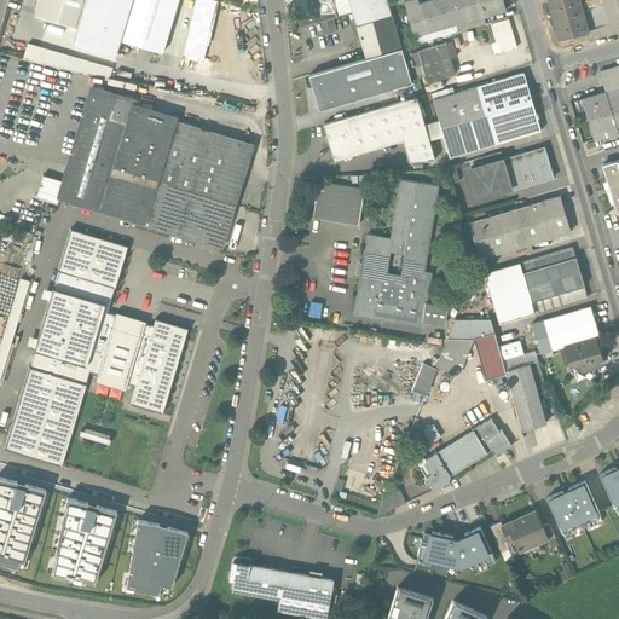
[(40,0),(36,17),(77,30),(74,44),(116,57),(132,0),(40,0)]
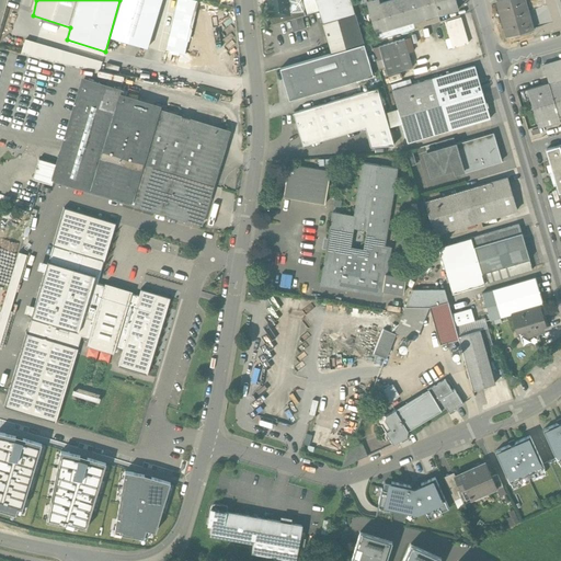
[(175,0),(164,54),(183,57),(194,0),(175,0)]
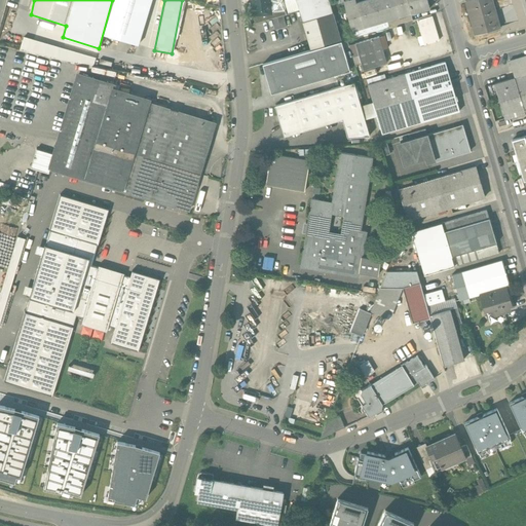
[(268,0),(251,0),(253,14),(267,13),(267,12),(266,1),(269,1),(268,0)]
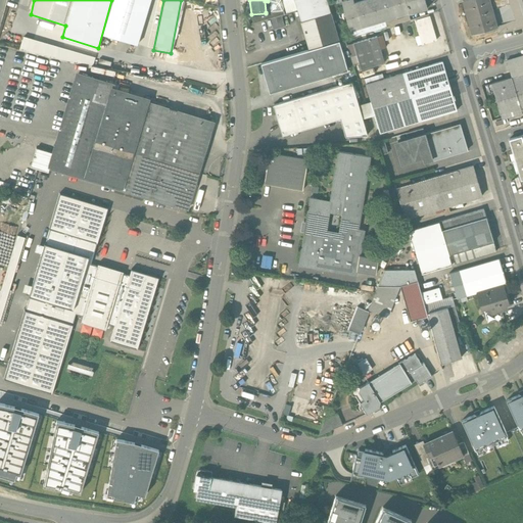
[(293,0),(294,0),(297,11),(327,2),(326,0),(293,0)]
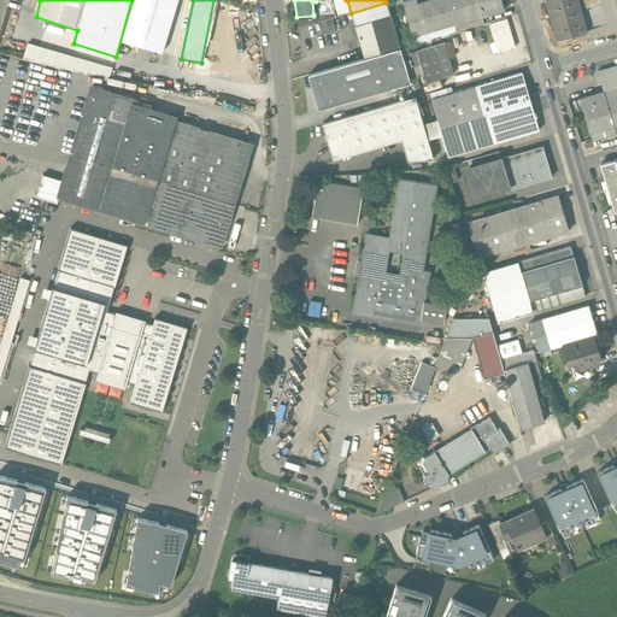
[(432,0),(404,9),(412,37),(454,25),(456,31),(483,24),(482,17),(504,10),(500,0),(432,0)]
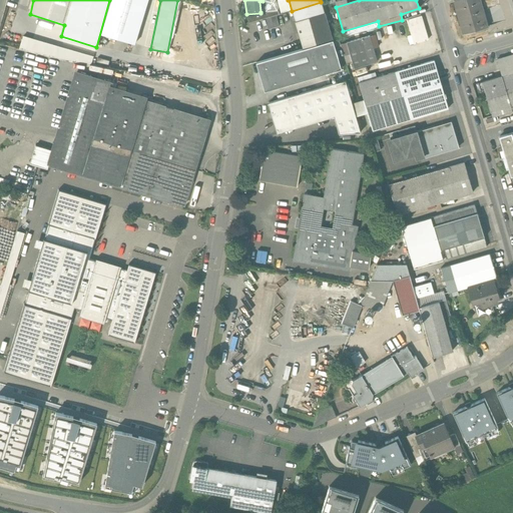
[(479,0),(457,0),(454,1),(463,34),(487,28),(479,0)]
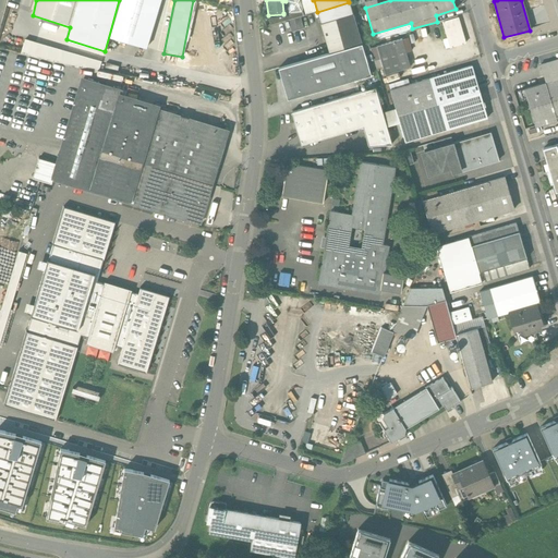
[(349,2),(317,12),(320,23),(329,53),(362,44),(353,13),(352,13),(349,2)]
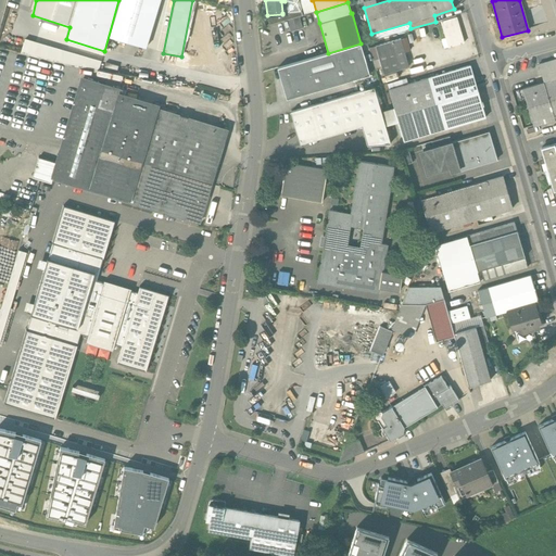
[(282,14),(267,15),(268,26),(294,17),(293,12),(282,13),(282,14)]
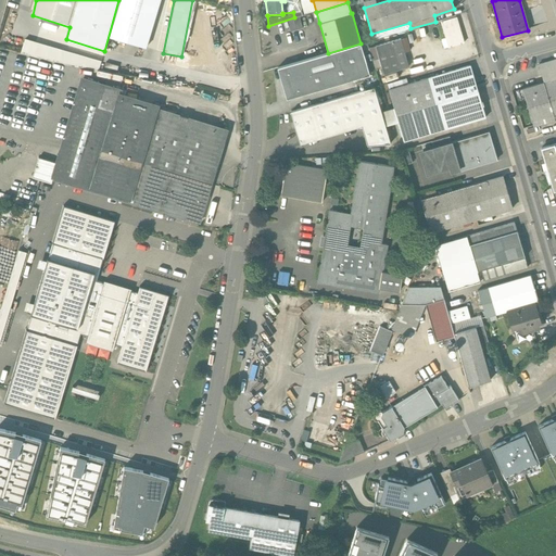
[(456,17),(441,23),(449,48),(464,43),(456,17)]
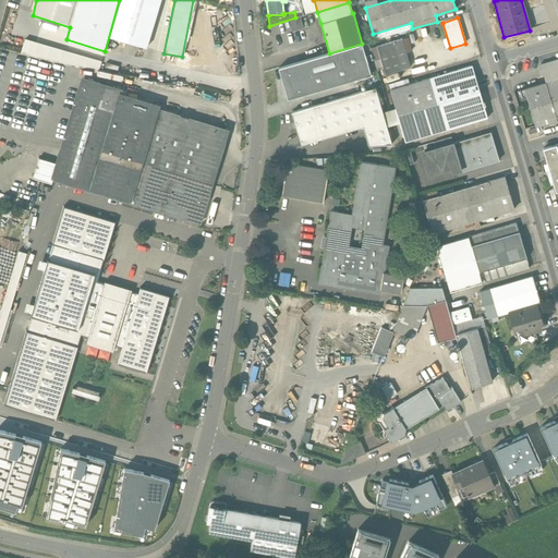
[(401,39),(376,47),(385,74),(410,68),(401,39)]
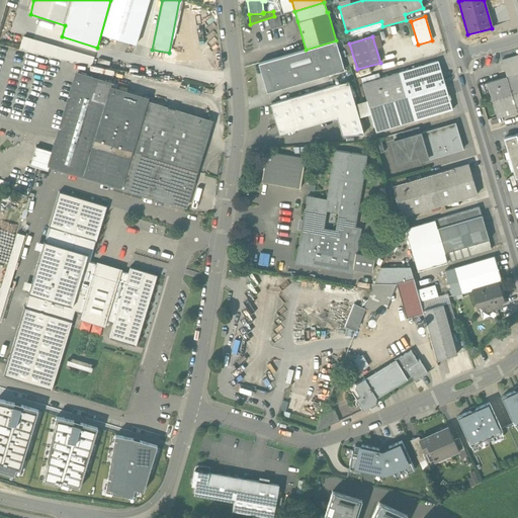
[(59,48),(23,37),(19,51),(40,57),(55,60),(59,48)]
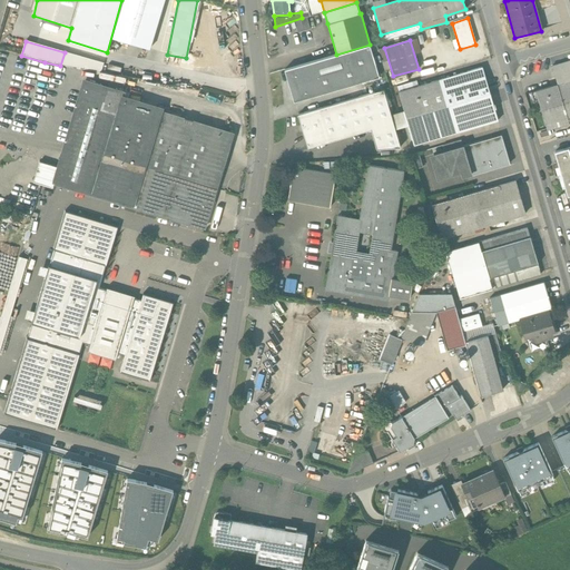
[(336,55),(284,70),(294,102),(379,77),(370,45),(336,55)]
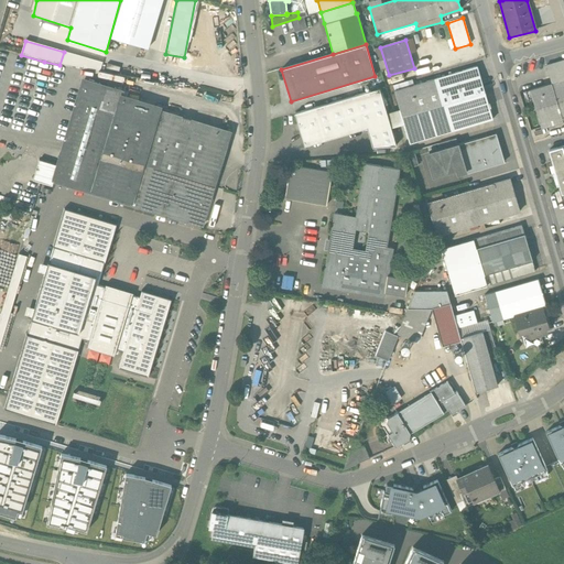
[(101,64),(64,52),(60,65),(99,72),(101,64)]
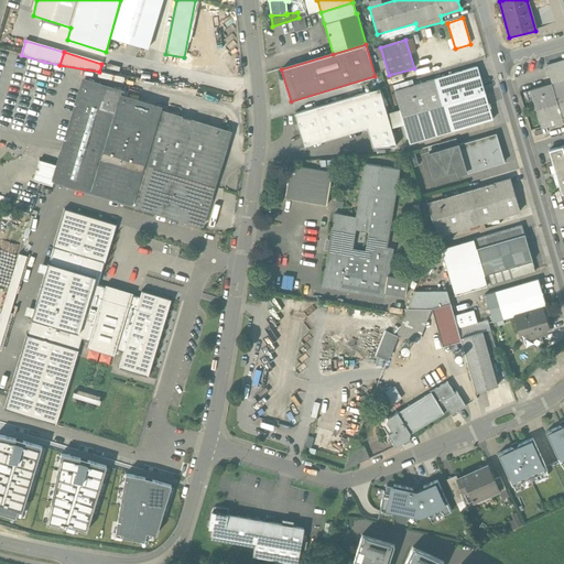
[(563,60),(546,65),(552,84),(551,84),(563,121),(563,120),(563,60)]
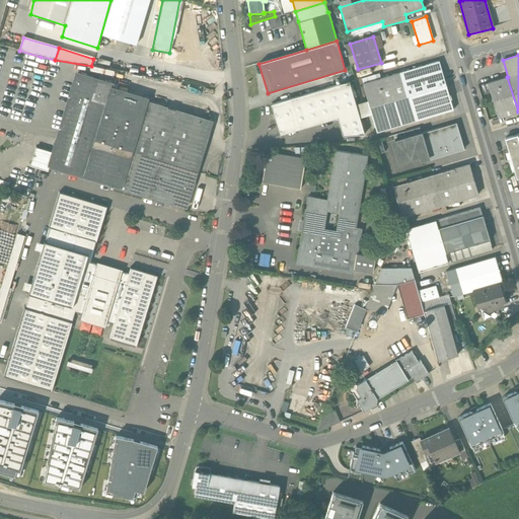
[(439,62),(363,84),(377,133),(453,109),(439,62)]
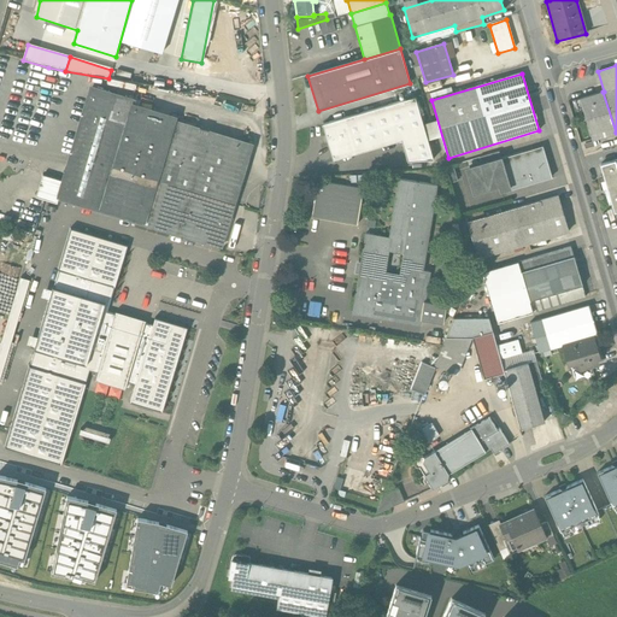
[(92,88),(58,199),(142,224),(153,186),(113,174),(133,106),(134,106),(135,101),(129,100),(92,88)]
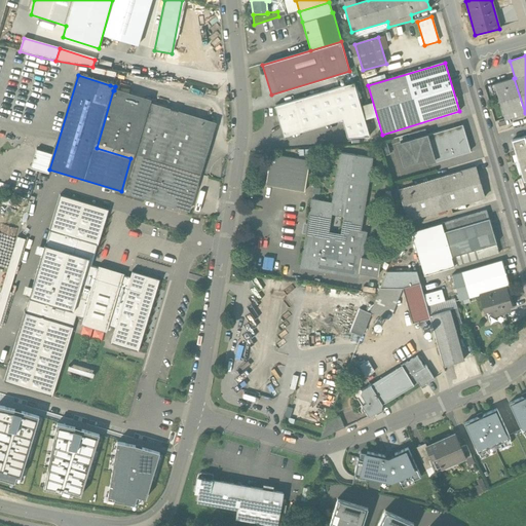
[(514,78),(494,84),(504,119),(525,113),(514,78)]
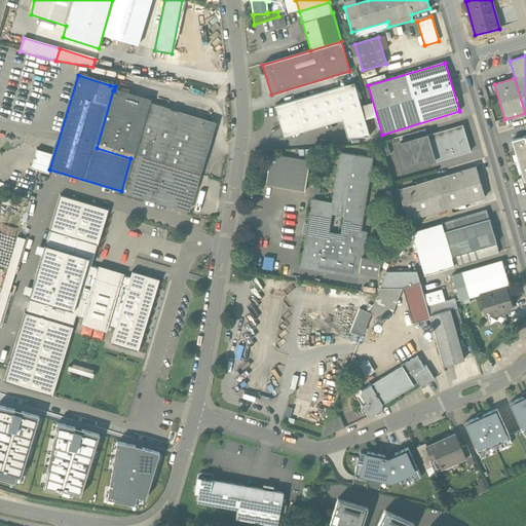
[(353,82),(274,106),(284,137),(342,119),(347,138),(369,137),(353,82)]
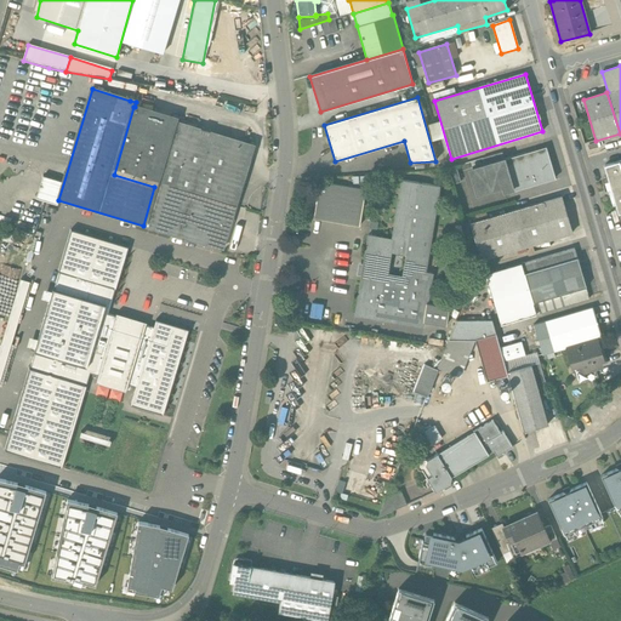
[(135,107),(134,107),(114,175),(154,187),(157,182),(234,205),(252,146),(175,123),(176,119),(135,107)]
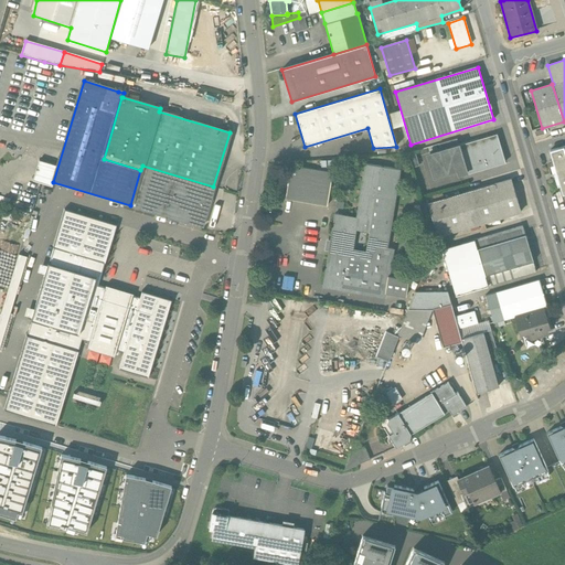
[(497,135),(458,146),(467,174),(505,162),(497,135)]
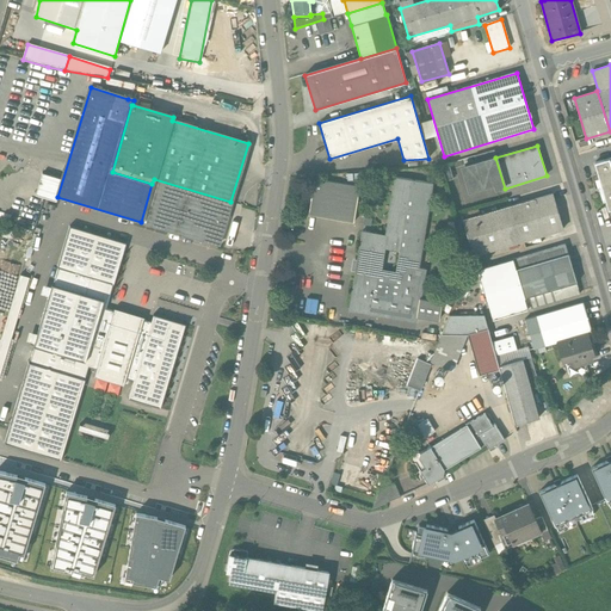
[(610,158),(593,164),(600,186),(598,187),(603,203),(605,202),(608,211),(610,209),(610,158)]
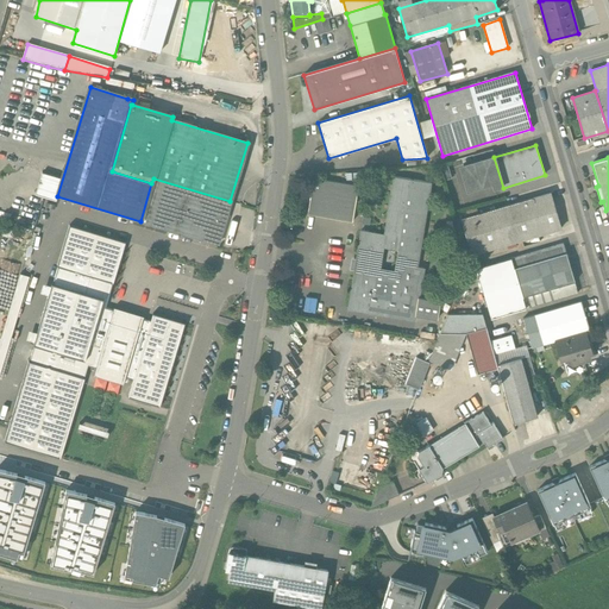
[(431,183),(394,177),(384,234),(360,231),(347,309),(415,320),(416,315),(437,319),(440,301),(419,297),(424,269),(416,268),(431,183)]
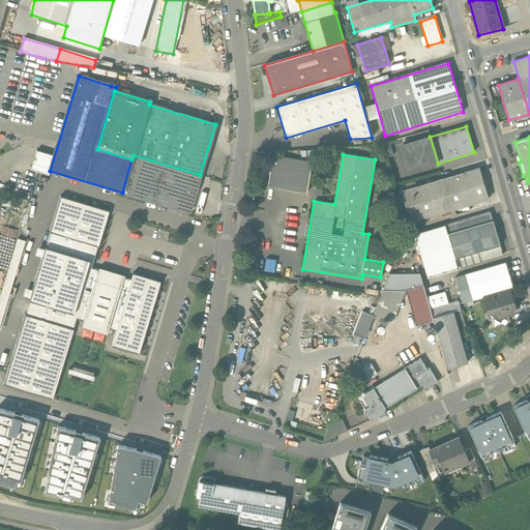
[(200,175),(134,155),(131,159),(122,193),(188,212),(200,175)]
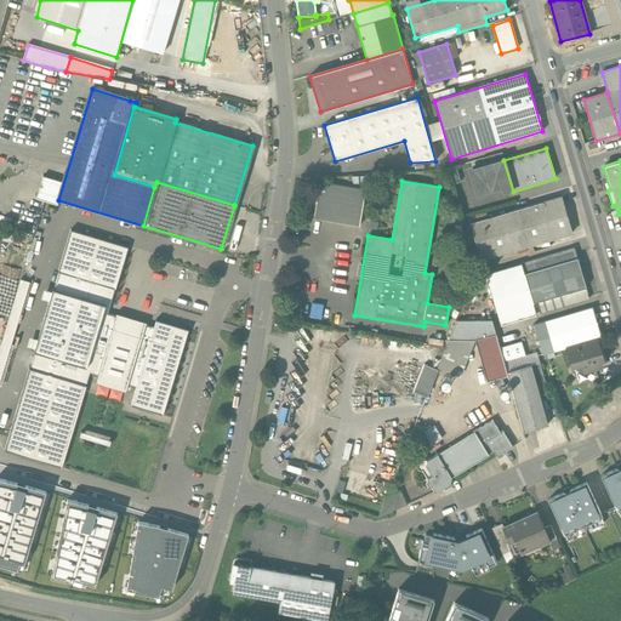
[(365,191),(329,184),(329,186),(319,184),(313,218),(359,227),(365,191)]
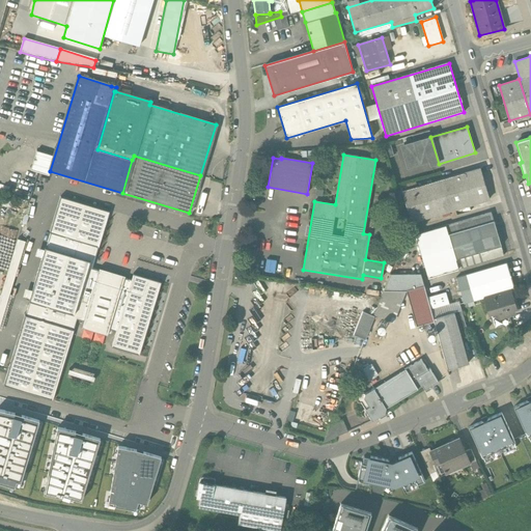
[(480,168),(402,192),(411,222),(490,199),(480,168)]
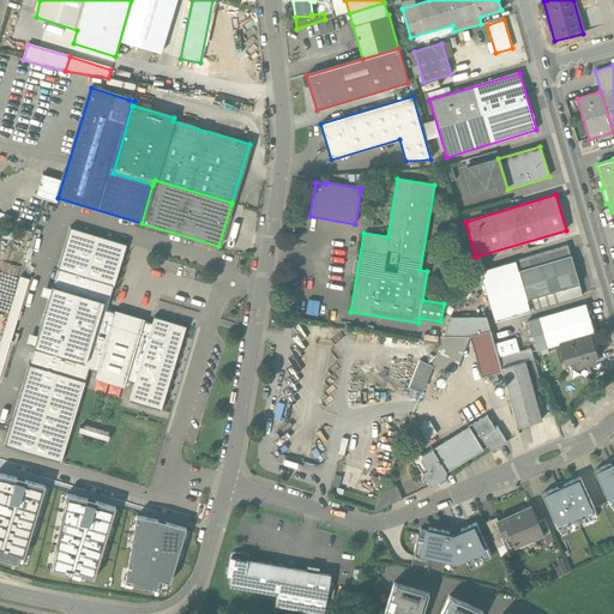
[(91,378),(127,389),(125,399),(167,411),(191,326),(149,314),(148,320),(112,309),(131,247),(71,229),(7,447),(66,464),(91,378)]
